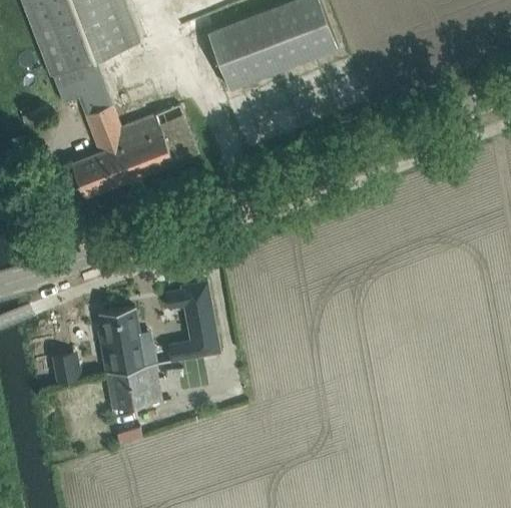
[(20,0),(62,105),(77,99),(85,117),(111,107),(93,61),(137,45),(120,0),(20,0)]
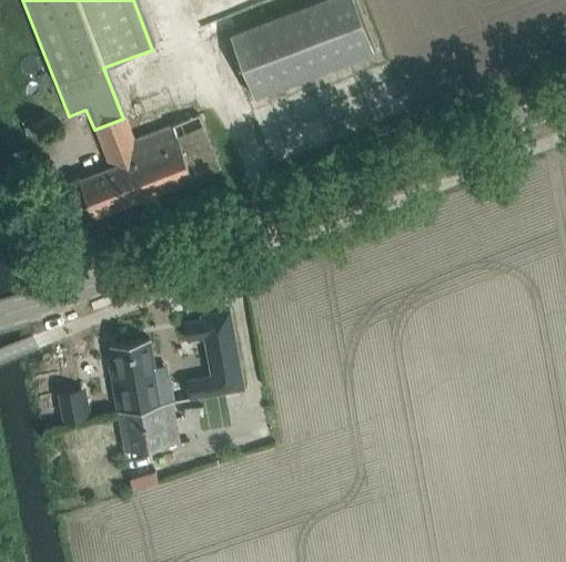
[(373,55),(352,0),(331,0),(229,39),(253,101),(373,55)]
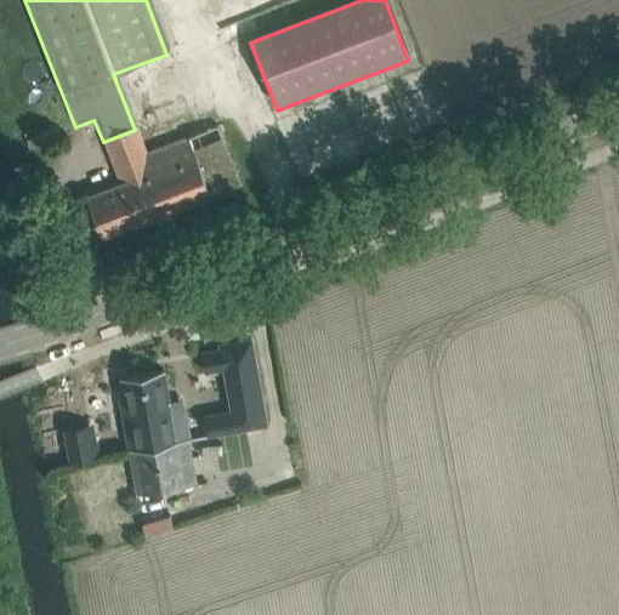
[(362,123),(368,141),(404,127),(397,109),(362,123)]
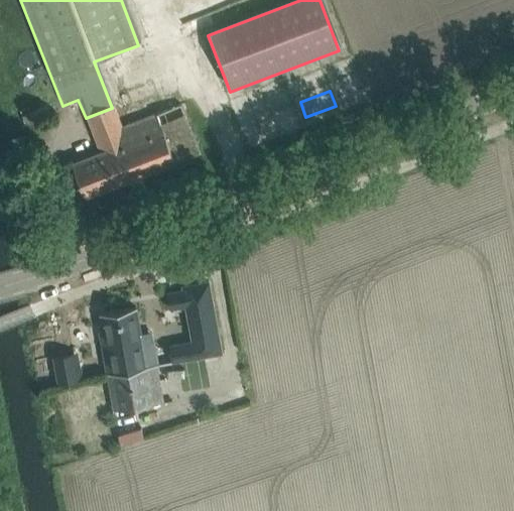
[(174,166),(155,117),(121,131),(112,108),(86,118),(100,156),(71,167),(84,201),(174,166)]
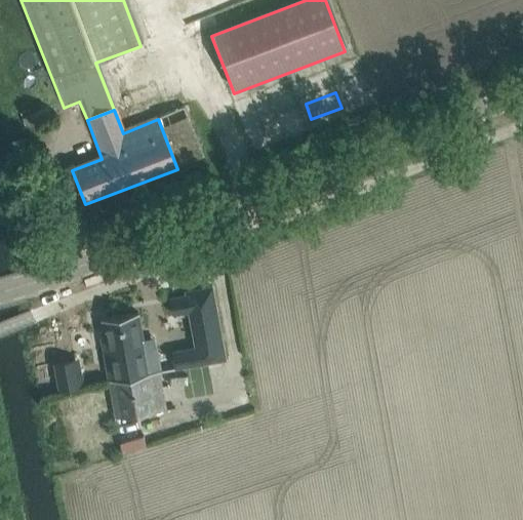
[(202,160),(183,110),(158,119),(177,169),(202,160)]
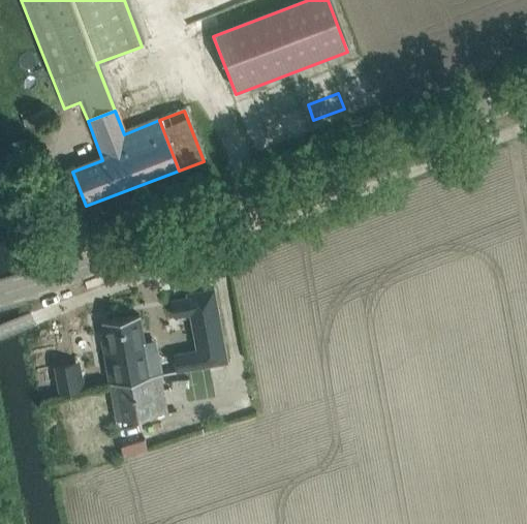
[(190,299),(174,302),(176,318),(192,315),(198,351),(176,356),(178,372),(226,364),(214,290),(189,295),(190,299)]
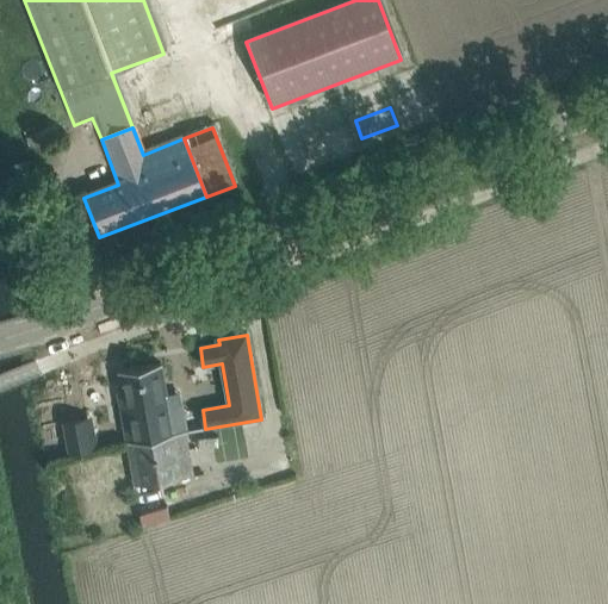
[(118,375),(124,406),(119,408),(125,446),(171,437),(157,368),(118,375)]
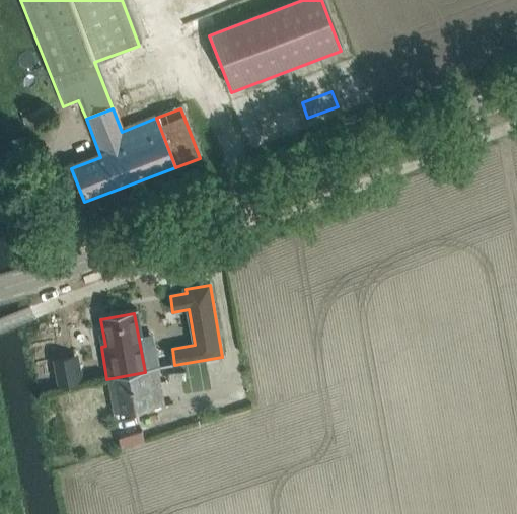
[(65,362),(48,367),(54,392),(72,388),(65,362)]
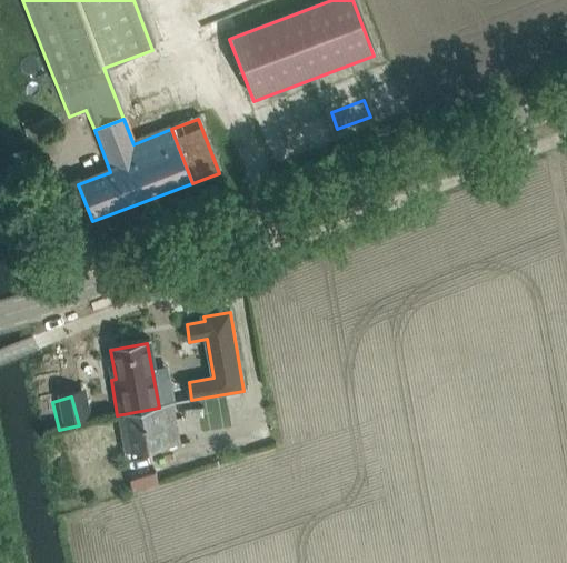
[(117,415),(125,455),(166,448),(159,408),(117,415)]
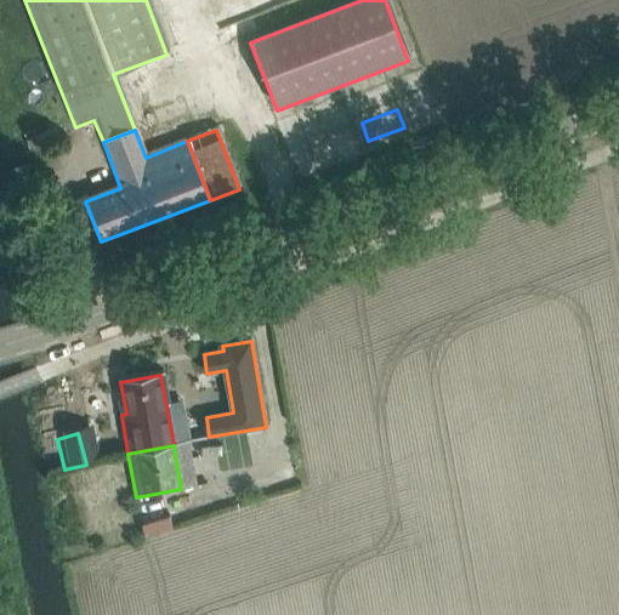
[(170,518),(142,527),(146,539),(174,530),(170,518)]
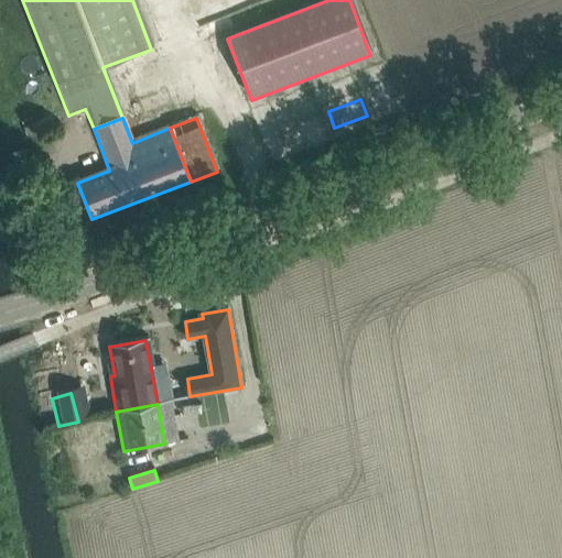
All buildings are outlined.
